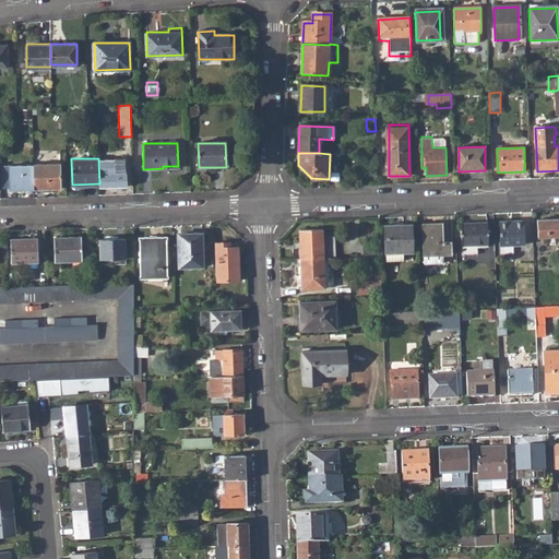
[(126,159),(98,159),(99,183),(99,186),(126,185),(126,159)]
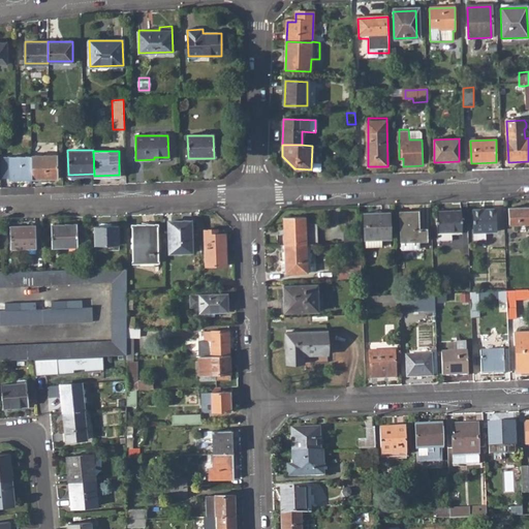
[(31,154),(32,176),(57,175),(57,152),(32,153),(31,154)]
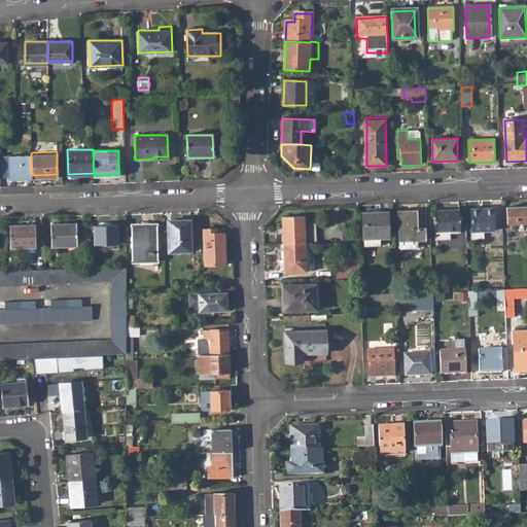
[(8,153),(8,176),(32,175),(31,153),(8,153)]
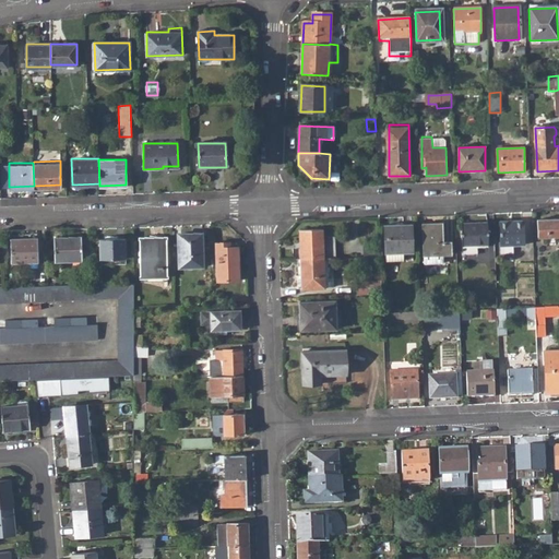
[(558,219),(538,221),(538,238),(558,237),(558,219)]
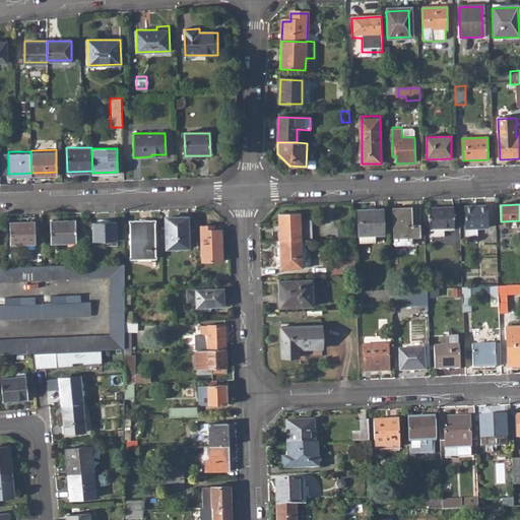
[(465,208),(466,231),(477,231),(489,230),(488,207),(465,208)]
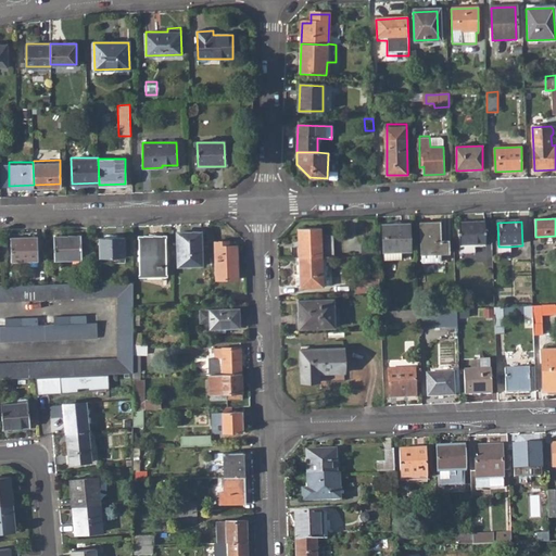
[(421,224),(422,255),(441,254),(450,254),(449,242),(443,242),(443,224),(421,224)]
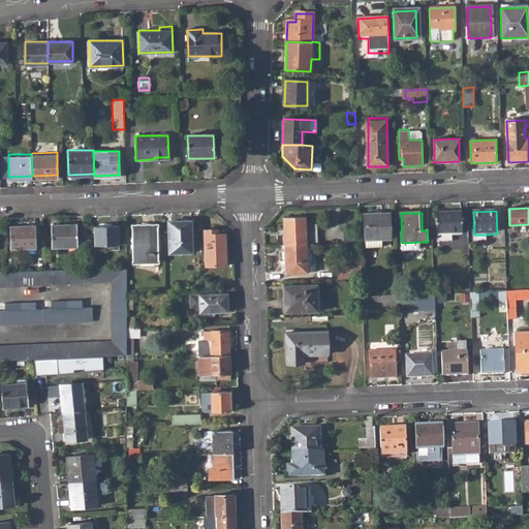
[(437,213),(438,245),(453,244),(453,235),(463,235),(462,213),(437,213)]
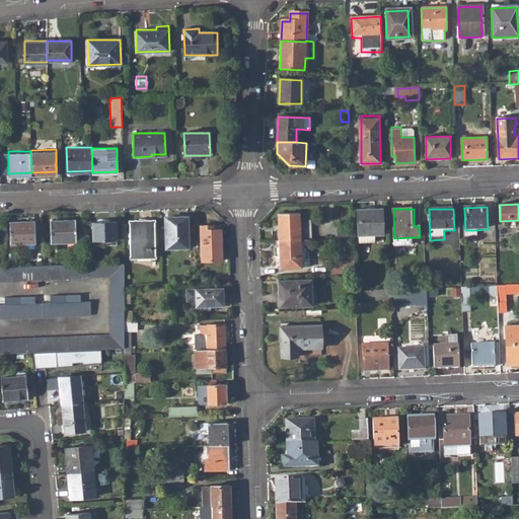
[(358,211),(359,243),(375,243),(374,236),(383,235),(382,210),(358,211)]
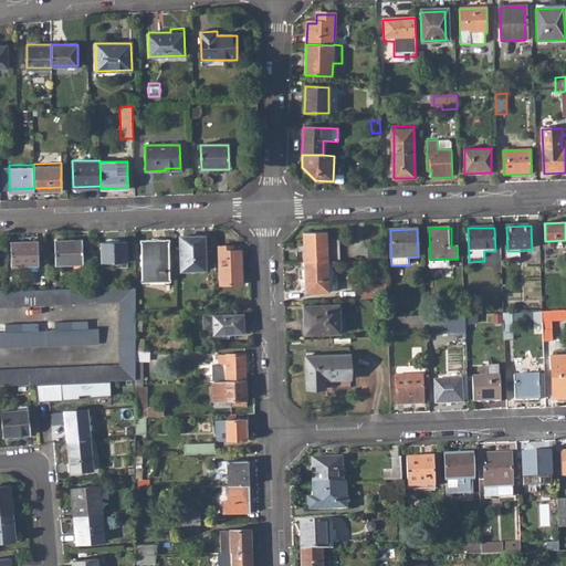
[(304,233),(305,263),(328,262),(327,233),(304,233)]
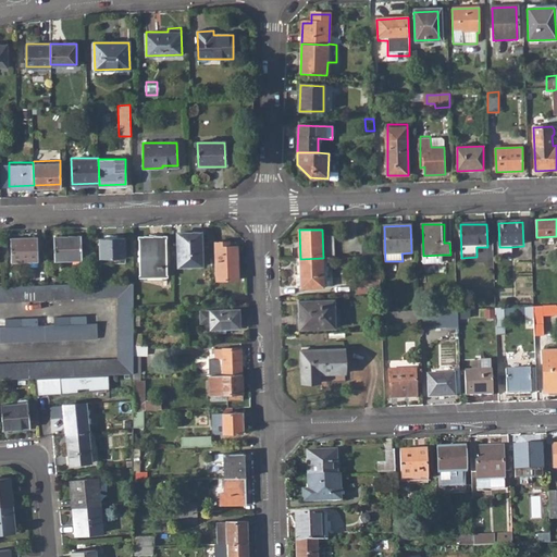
[(176,245),(176,267),(201,265),(200,232),(180,232),(180,245),(176,245)]
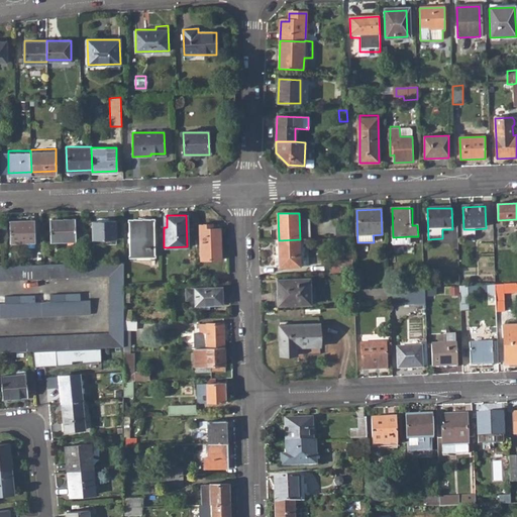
[(48,219),(49,240),(75,239),(74,218),(48,219)]
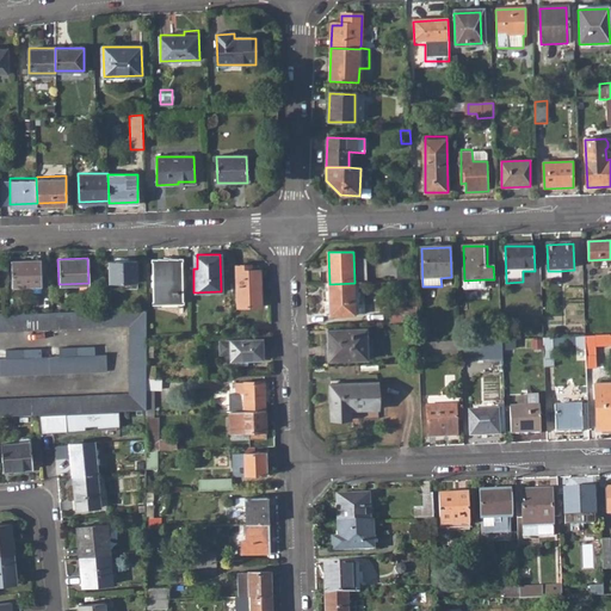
[(152,259),(152,303),(181,302),(180,258),(152,259)]
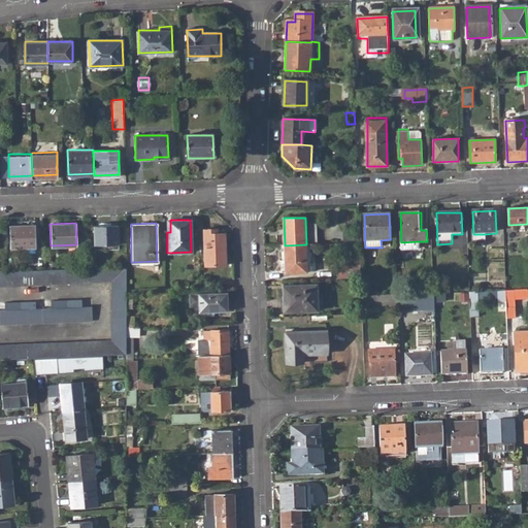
[(11,226),(11,249),(35,246),(34,225),(11,226)]
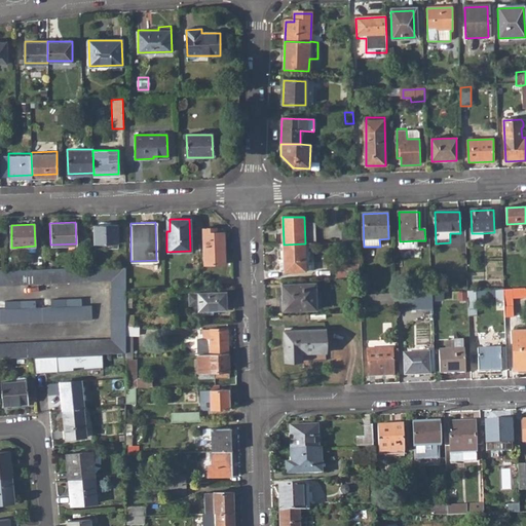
[(92,225),(94,243),(117,242),(116,224),(92,225)]
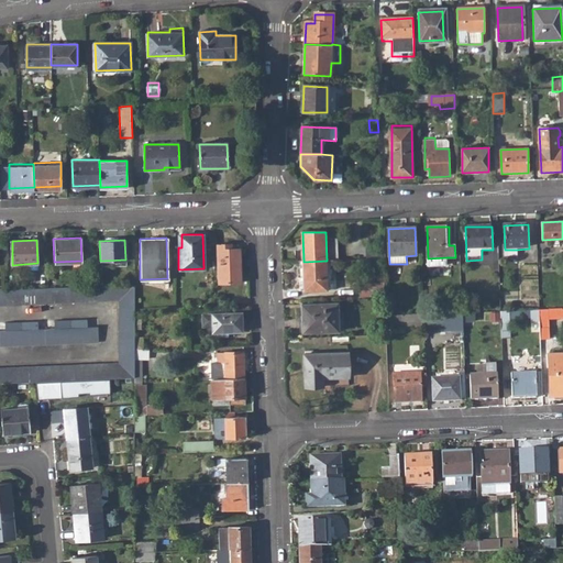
[(335,257),(337,243),(330,242),(328,256),(335,257)]
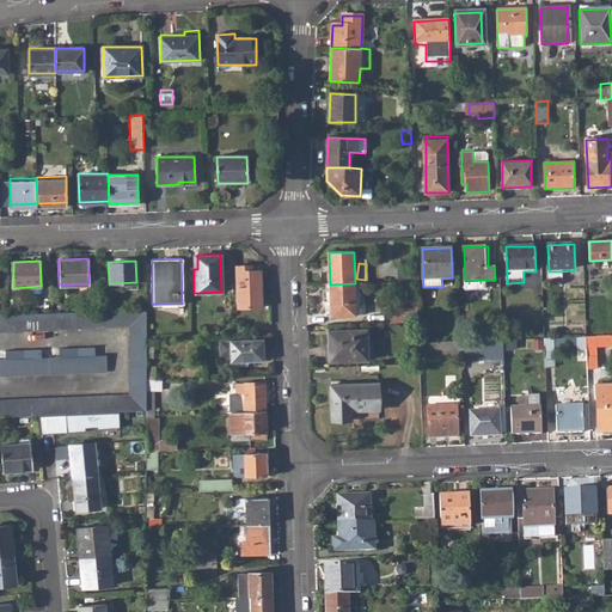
[(237,267),(238,307),(262,306),(261,271),(251,271),(251,267),(237,267)]
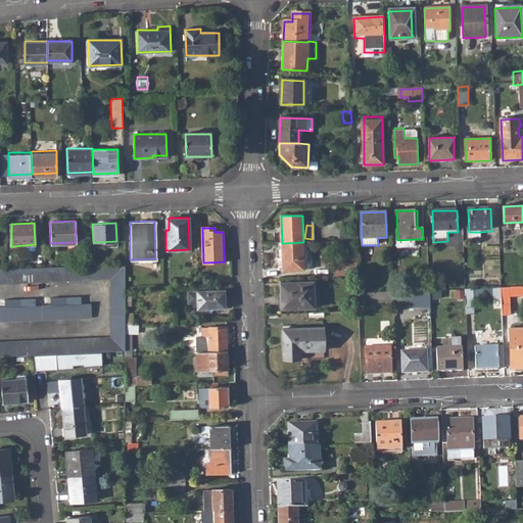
[(415,247),(415,239),(397,240),(397,247),(415,247)]
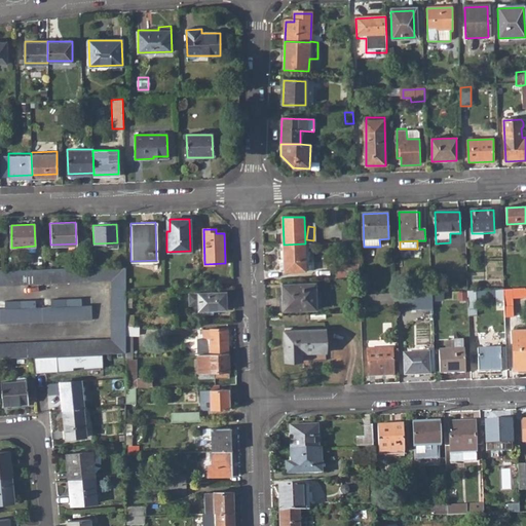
[(284,245),(285,272),(312,271),(311,262),(307,263),(305,243),(284,245)]
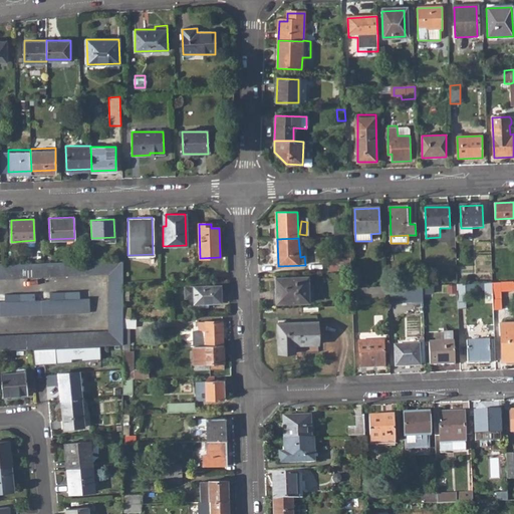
[(328,259),(328,272),(351,271),(350,258),(328,259)]
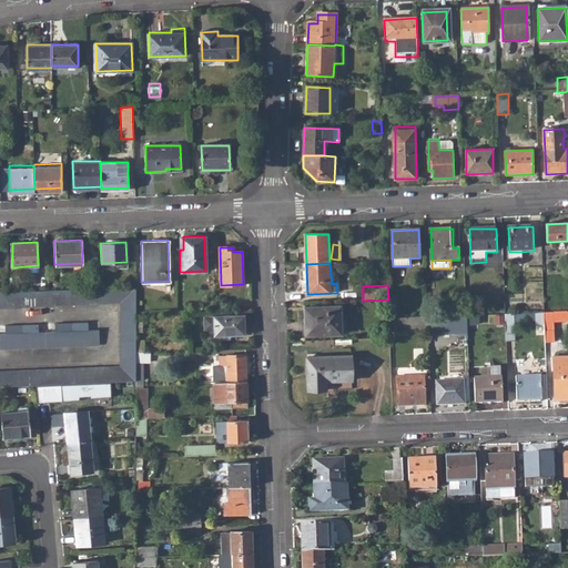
[(0,371),(0,385),(134,382),(134,365),(134,352),(134,344),(134,287),(0,291),(0,306),(119,302),(118,366),(0,371)]
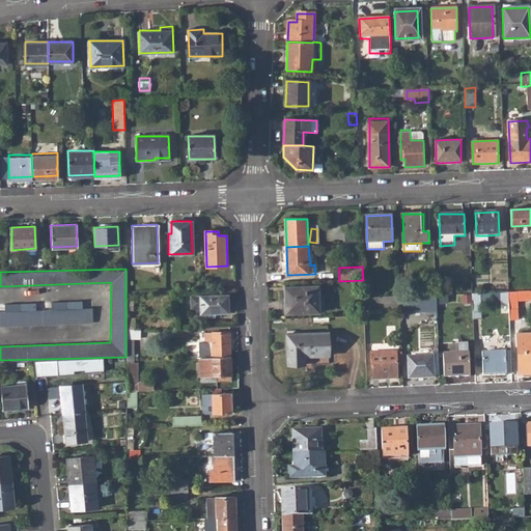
[(284,288),(284,314),(318,313),(317,287),(284,288)]
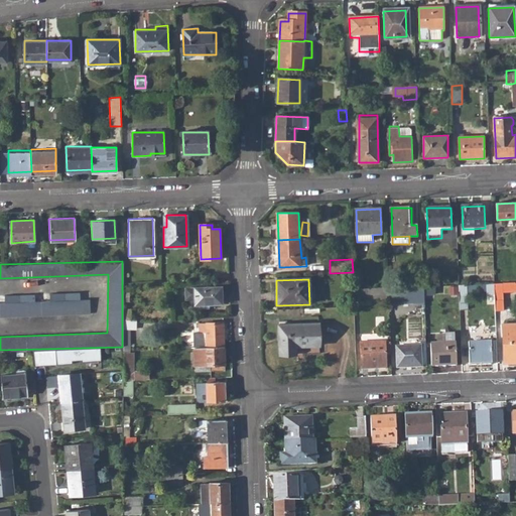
[(496,310),(503,310),(503,293),(515,292),(515,284),(495,285),(495,296),(496,310)]
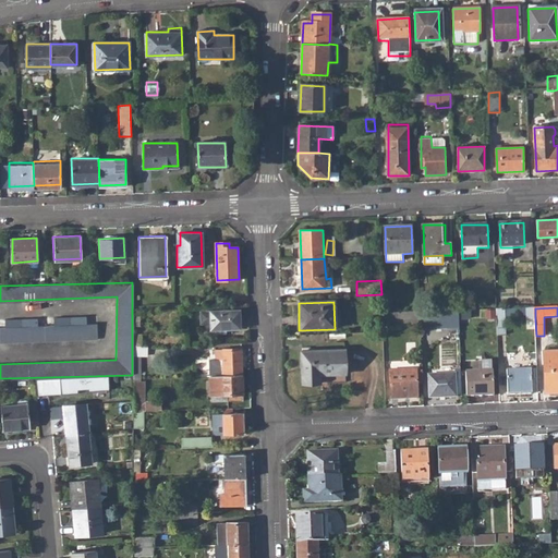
[(526,320),(535,320),(535,308),(526,308),(526,320)]
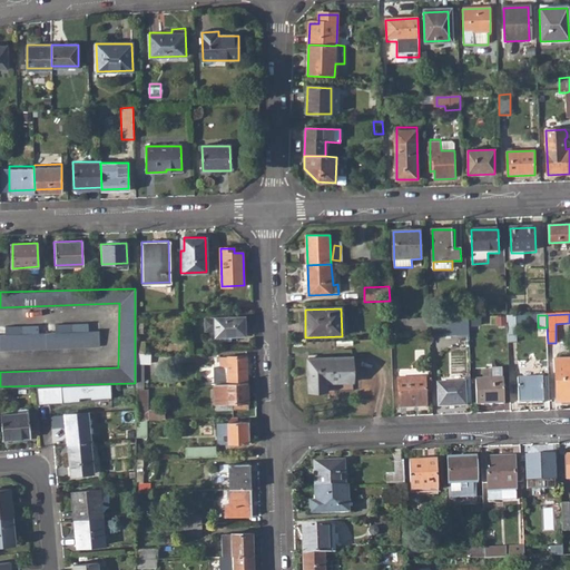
[(205,331),(208,331),(215,331),(215,336),(215,337),(231,336),(246,336),(245,316),(204,318),(205,331)]
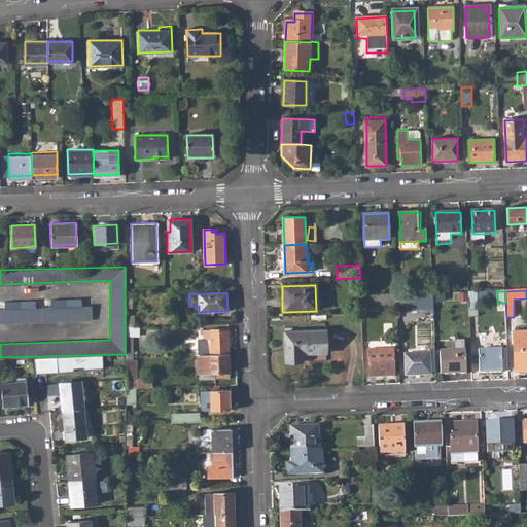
[(469,292),(470,311),(479,311),(478,292),(469,292)]
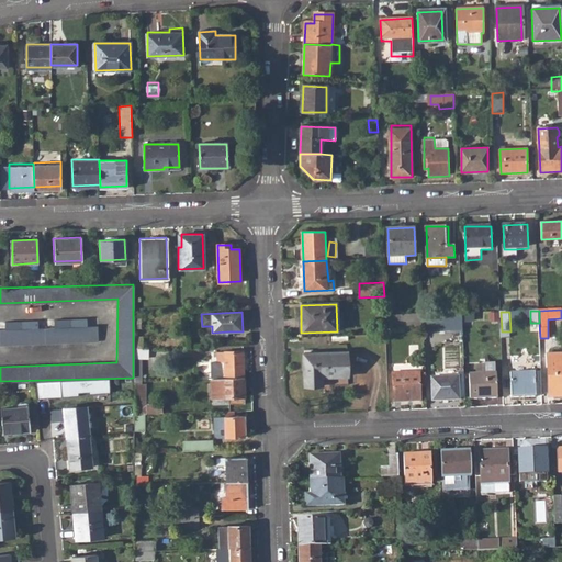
[(424,326),(424,334),(462,333),(461,313),(423,314),(424,326)]
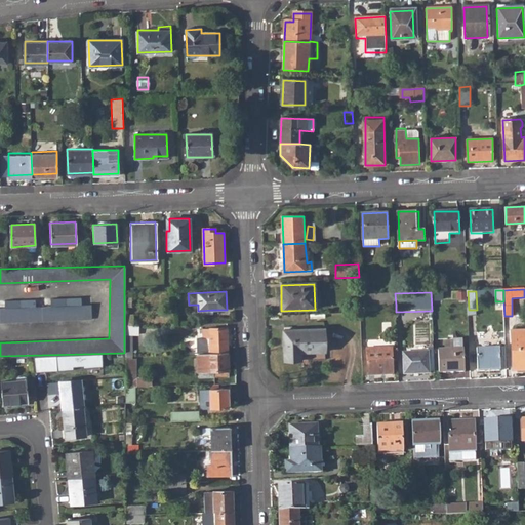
[(360,306),(396,305),(395,293),(359,295),(360,306)]
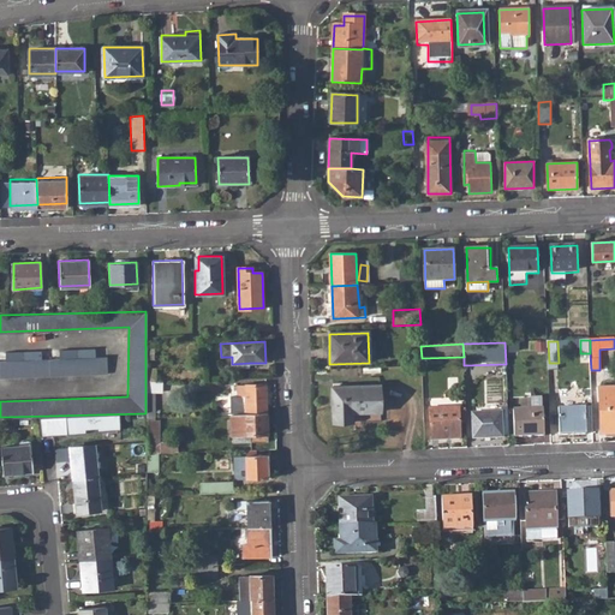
[(0,360),(0,377),(107,372),(106,357),(0,360)]
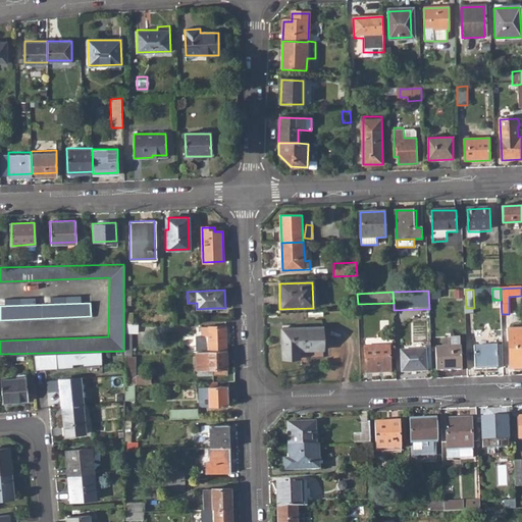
[(131,353),(131,331),(135,331),(134,323),(132,323),(123,323),(123,335),(123,351),(123,354),(131,353)]
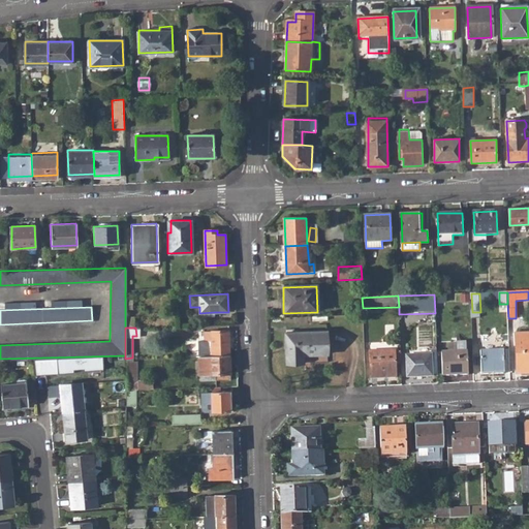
[(204,336),(204,341),(210,341),(211,356),(229,355),(228,331),(199,332),(199,336),(204,336)]
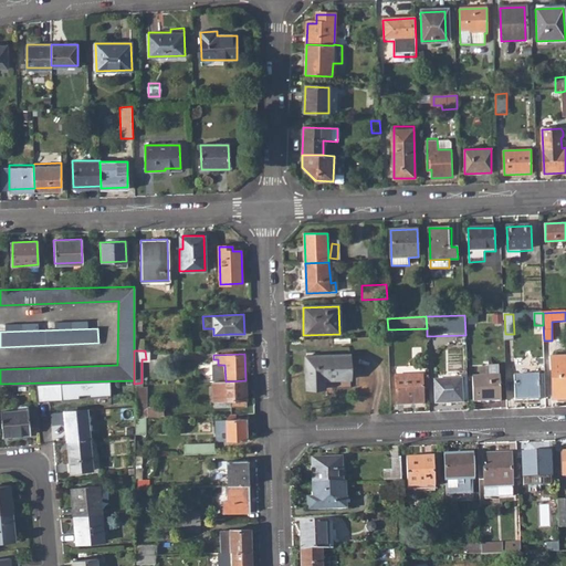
[(304,357),(305,390),(348,388),(348,355),(304,357)]
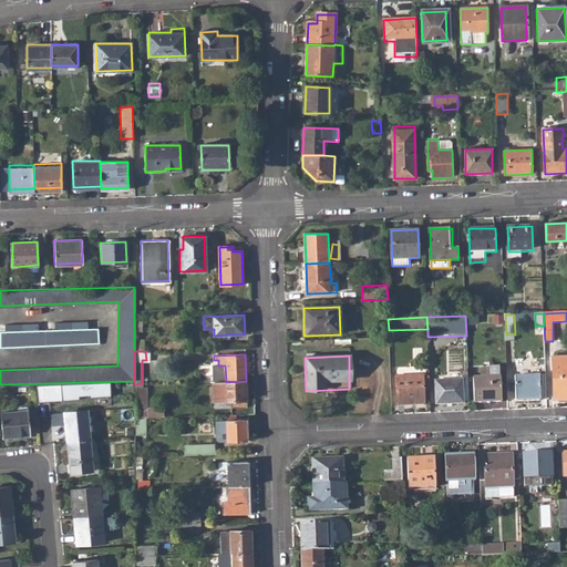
[(566,356),(553,357),(554,399),(566,399),(566,356)]
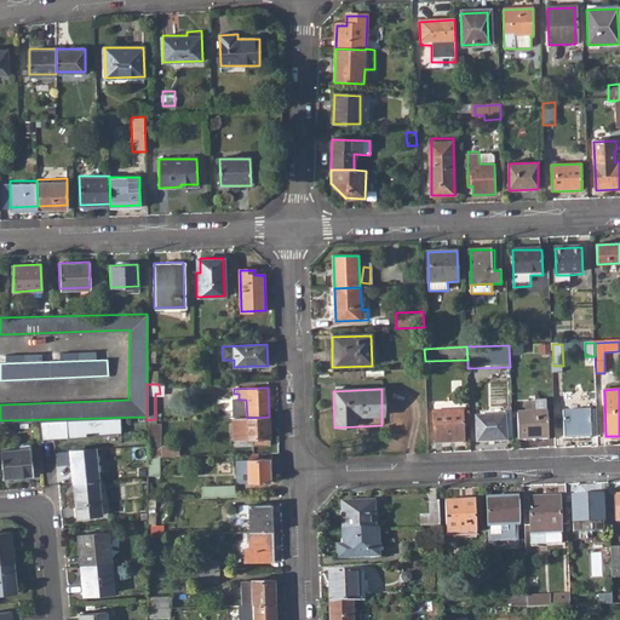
[(434,412),(435,445),(464,443),(464,426),(470,426),(470,413),(464,413),(463,411),(434,412)]
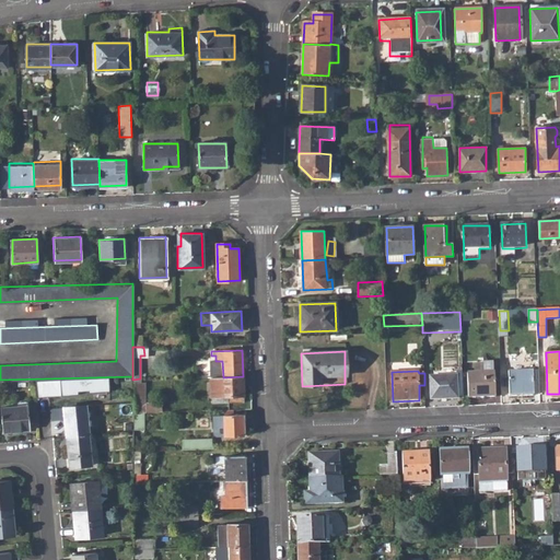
[(510,372),(510,397),(535,395),(534,371),(510,372)]
